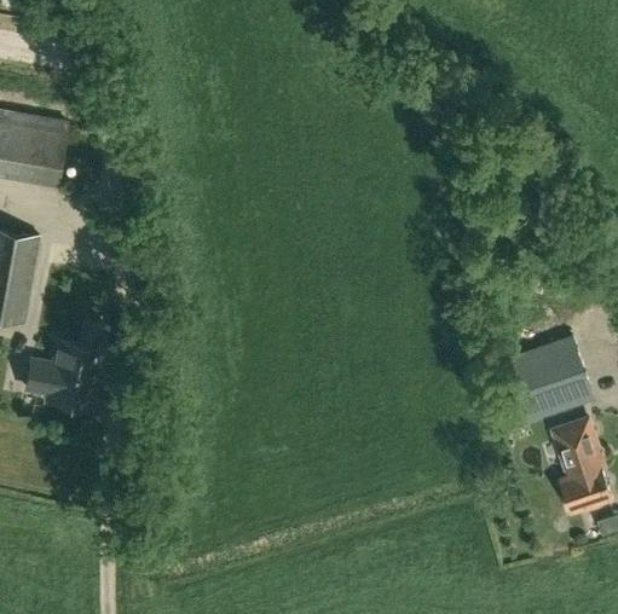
[(0,128),(17,40),(0,35),(0,128)]
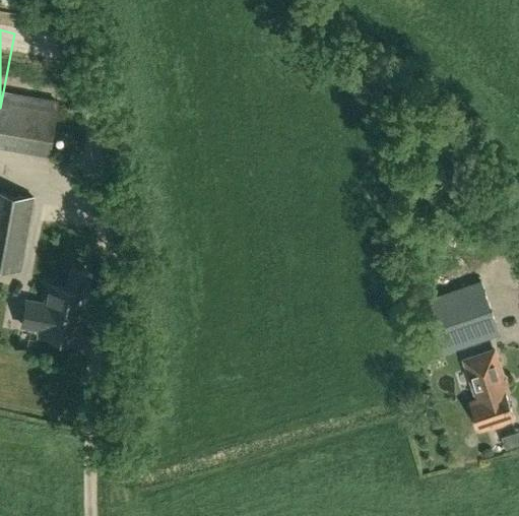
[(0,269),(19,273),(33,201),(0,194),(0,269)]
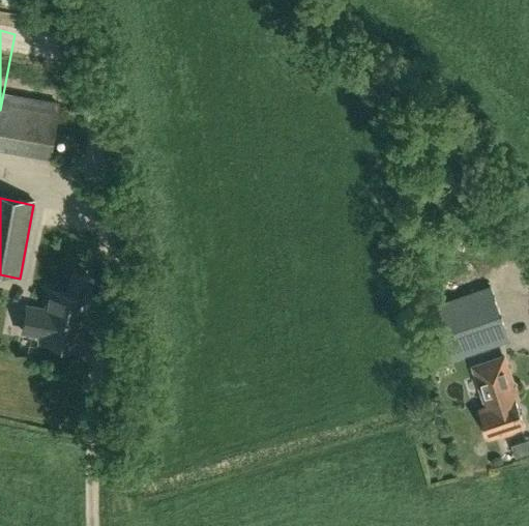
[(46,309),(84,315),(90,282),(71,278),(68,297),(49,294),(46,309)]
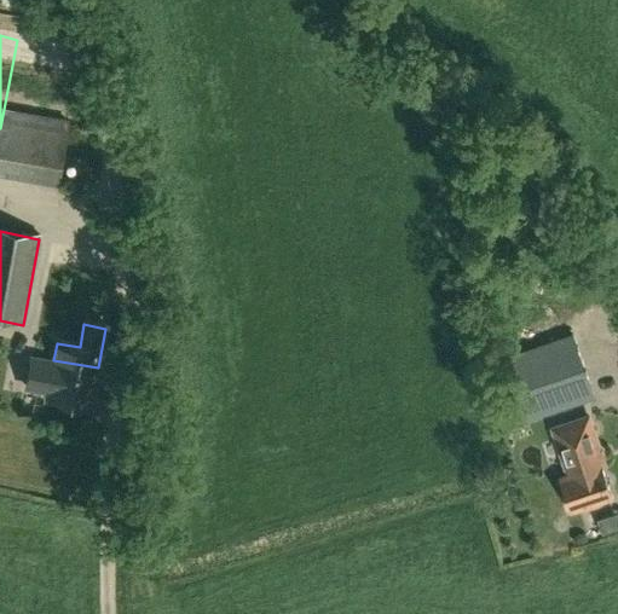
[(527,423),(596,400),(576,336),(507,359),(527,423)]
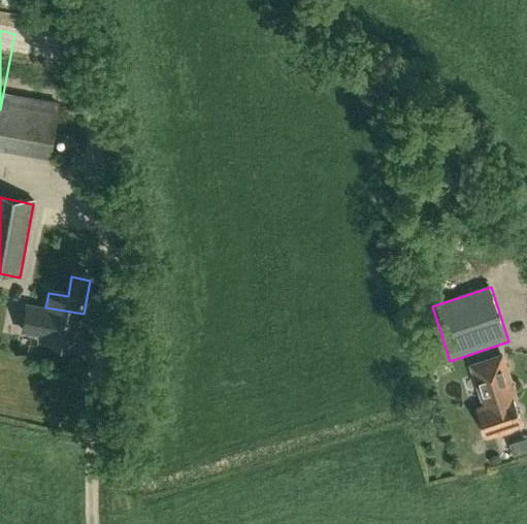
[(77,349),(84,314),(45,307),(44,312),(26,308),(22,333),(40,337),(39,342),(58,346),(68,353),(71,348),(77,349)]
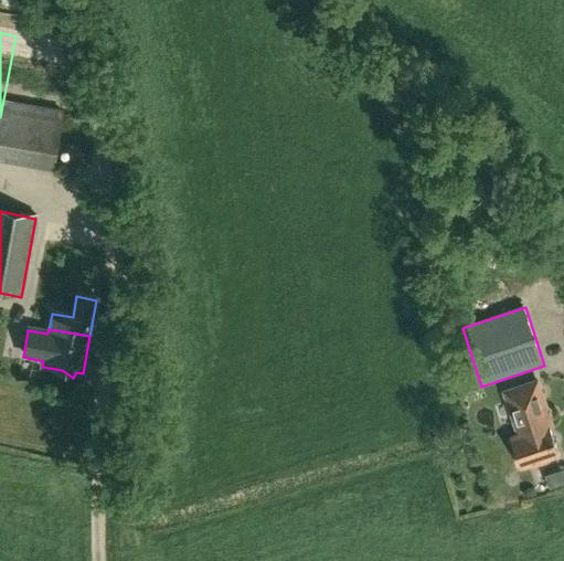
[(519,436),(547,426),(545,419),(549,417),(538,384),(506,394),(519,436)]
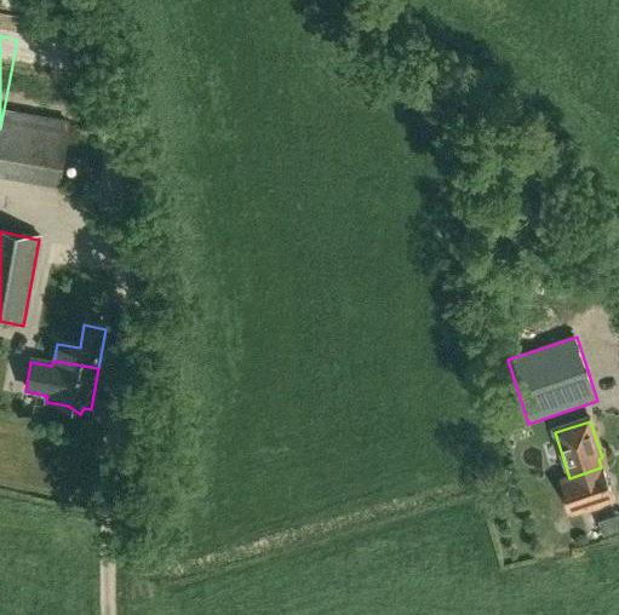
[(601,467),(569,478),(562,481),(573,515),(612,503),(601,467)]
